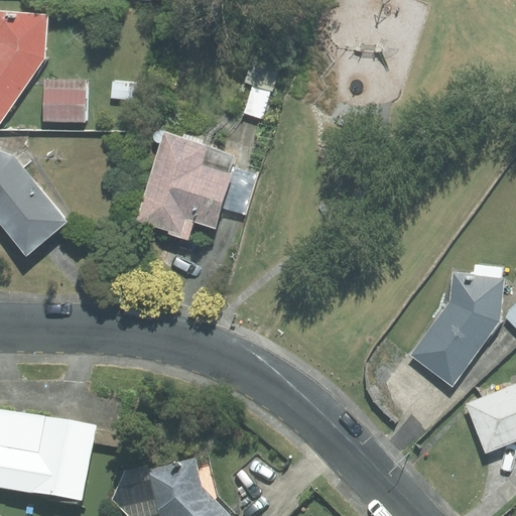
[(0,121),(44,58),(47,15),(0,11),(0,121)]
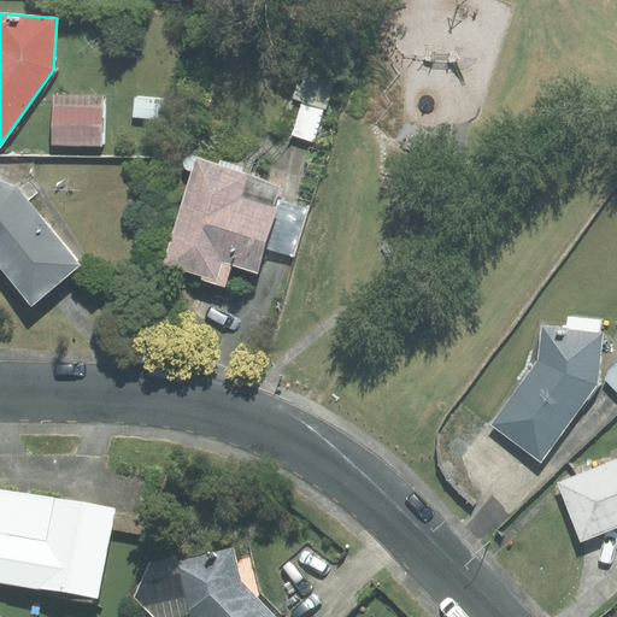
[(52,144),(103,145),(104,97),(54,95),(52,144)]
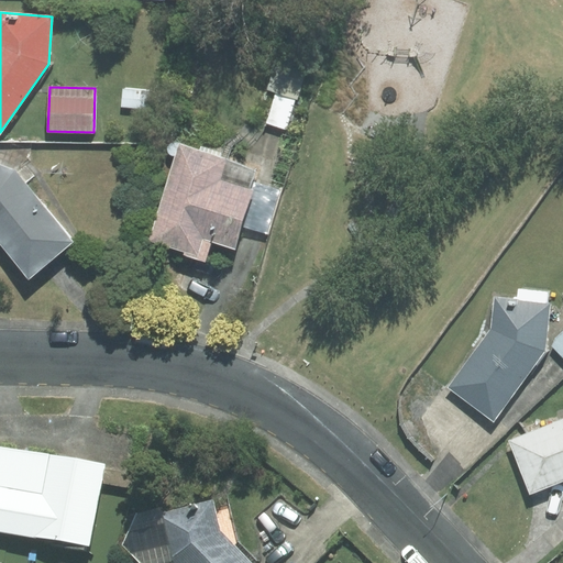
[(297,92),(278,87),(266,128),(286,133),(297,92)]
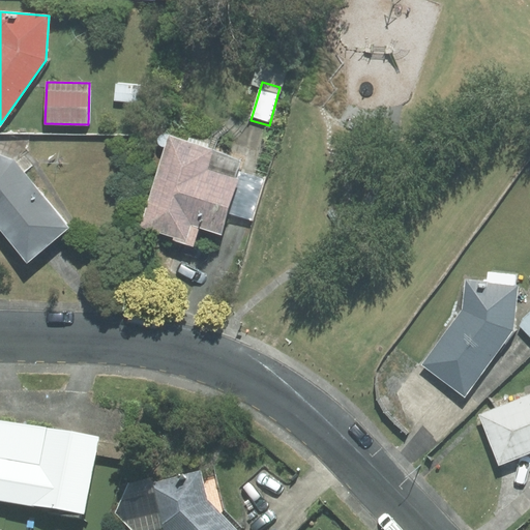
[(240,172),(243,159),(169,137),(141,227),(195,243),(199,227),(221,234),(227,212),(240,172)]
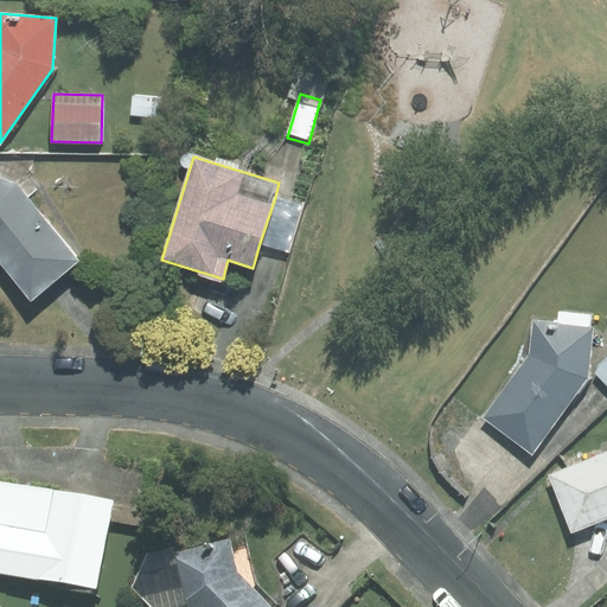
[(17,237),(58,237),(58,168),(17,168),(17,237)]
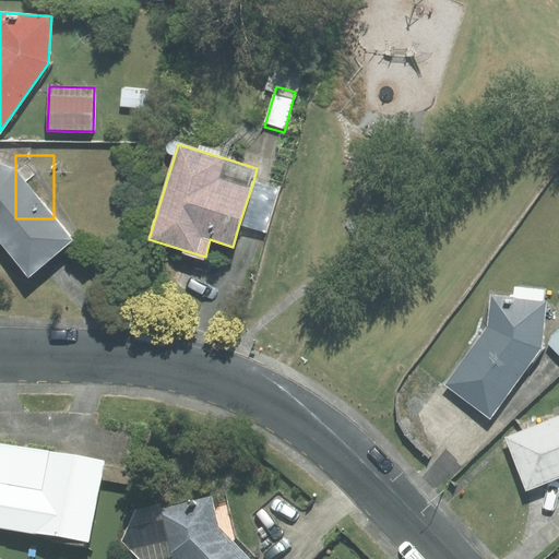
[(253,181),(239,224),(266,232),(280,188),(253,181)]
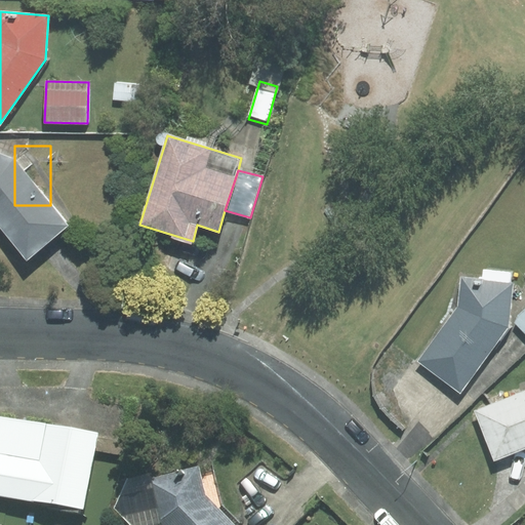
[(462,279),(459,308),(419,361),(460,391),(508,326),(513,274),(483,271),(482,281),(462,279)]
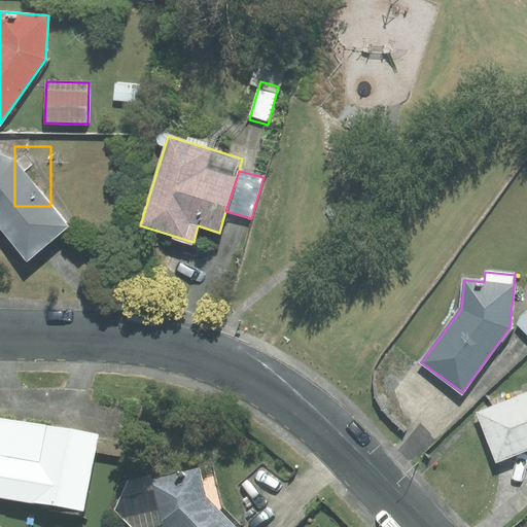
[(526,310),(520,317),(517,324),(526,334),(526,310)]
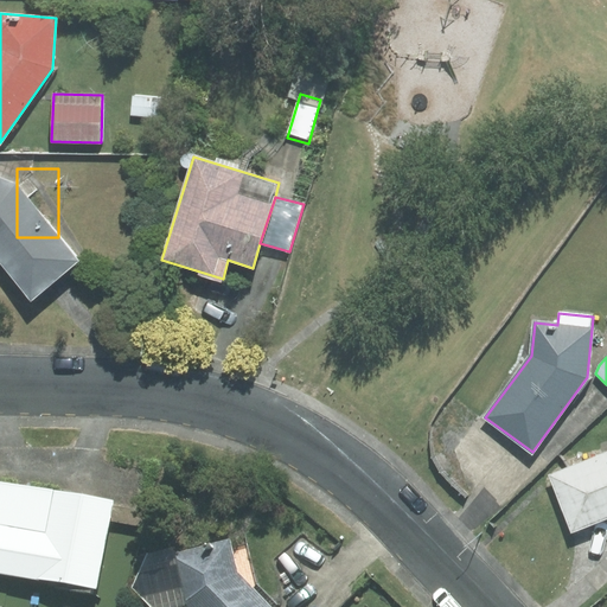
[(606,452),(550,475),(573,531),(606,517),(606,452)]
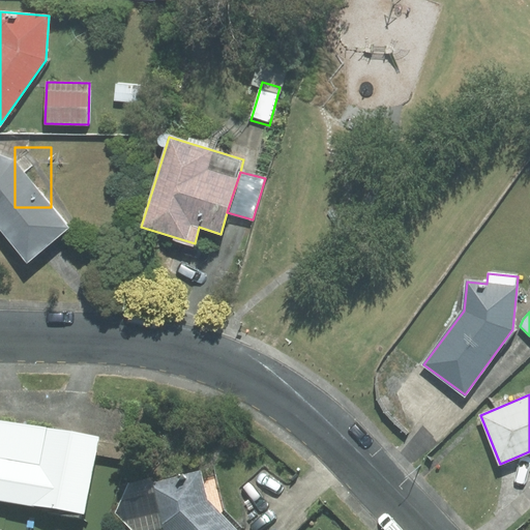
[(0,499),(84,514),(97,438),(0,420),(0,499)]
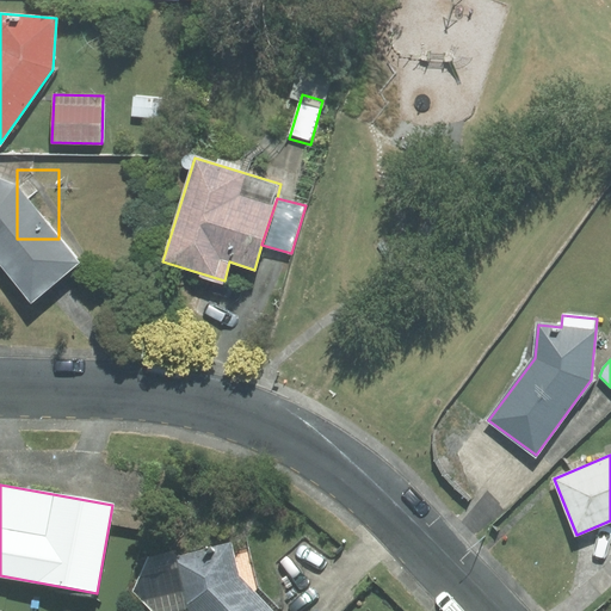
[(230,544),(177,557),(176,551),(149,557),(135,591),(154,610),(272,610),(277,606),(258,588),(250,551),(233,555),(230,544)]
